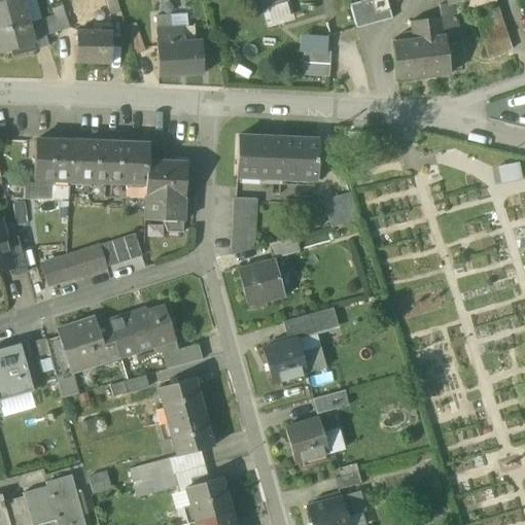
[(37,48),(30,22),(29,22),(25,23),(18,0),(4,0),(0,1),(0,51),(11,49),(12,56),(37,49),(37,48)]
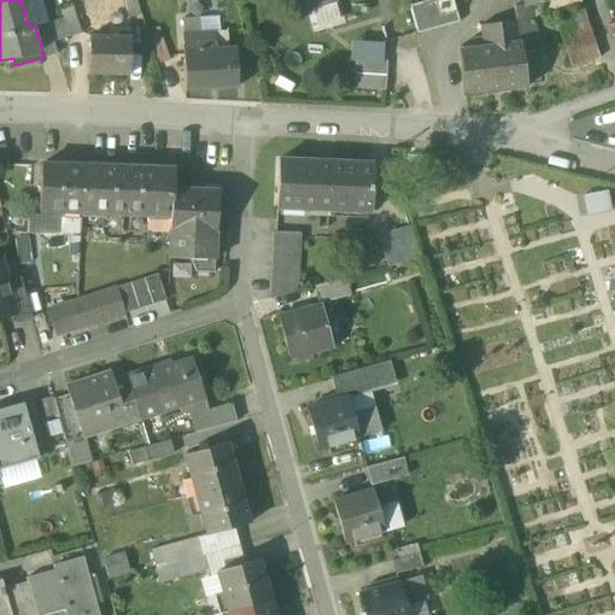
[(21,0),(29,27),(34,25),(35,25),(50,22),(44,0),(21,0)]
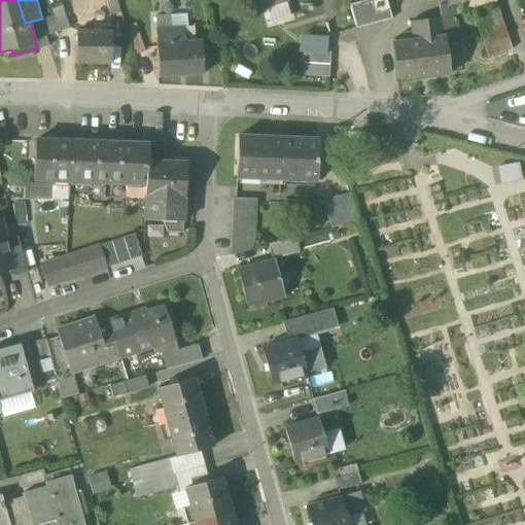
[(100,0),(102,9),(109,7),(107,0),(100,0)]
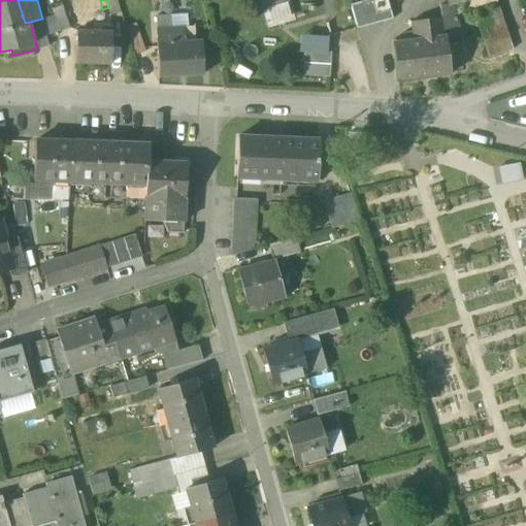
[(107,0),(109,7),(111,13),(122,10),(119,0),(107,0)]
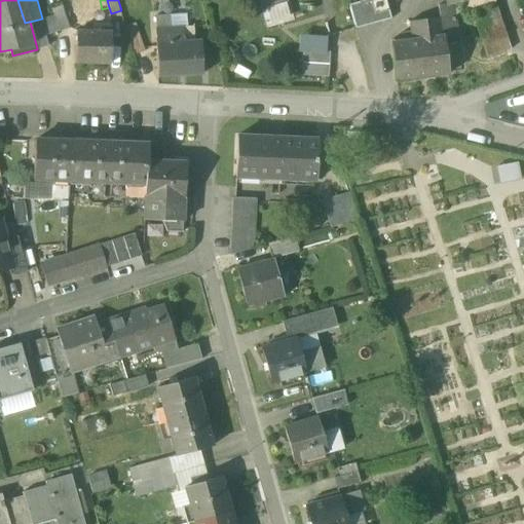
[(350,3),(357,27),(393,17),(387,0),(365,0),(361,1),(361,0),(350,3)]
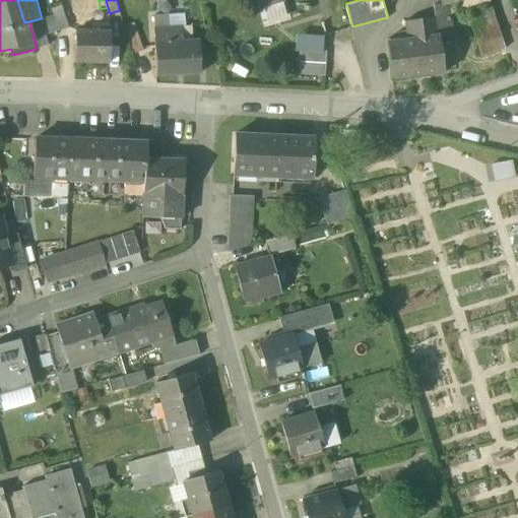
[(434,6),(435,17),(437,17),(440,42),(454,40),(448,3),(453,2),(459,0),(447,0),(447,2),(434,6)]
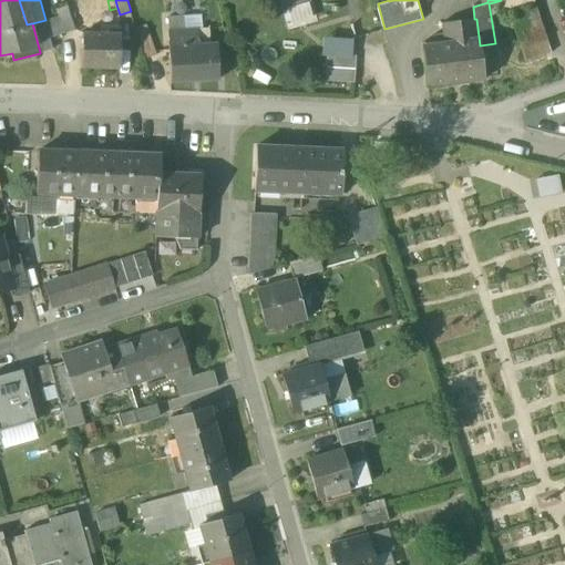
[(501,0),(494,2),(499,16),(511,11),(536,3),(535,0),(501,0)]
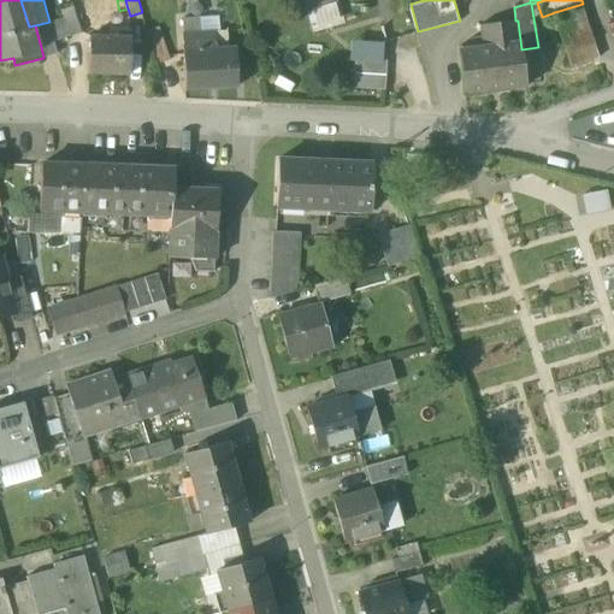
[(560,27),(573,64),(600,55),(583,4),(555,12),(560,27)]
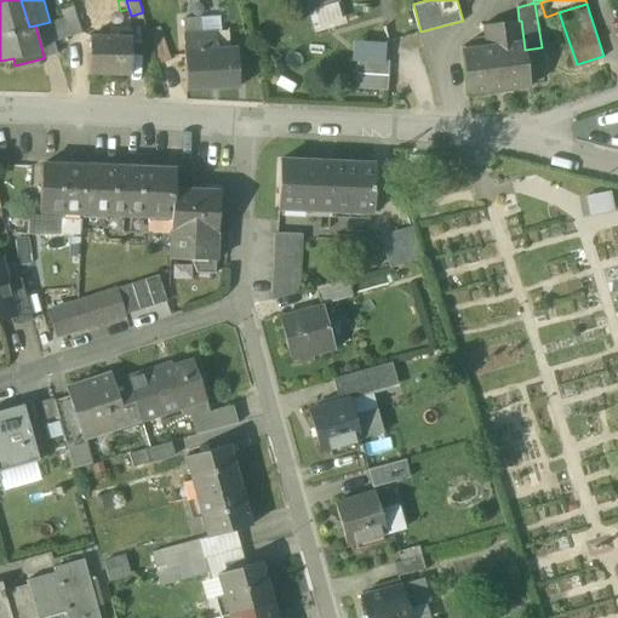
[(72,35),(83,32),(74,6),(63,10),(66,19),(72,35)]
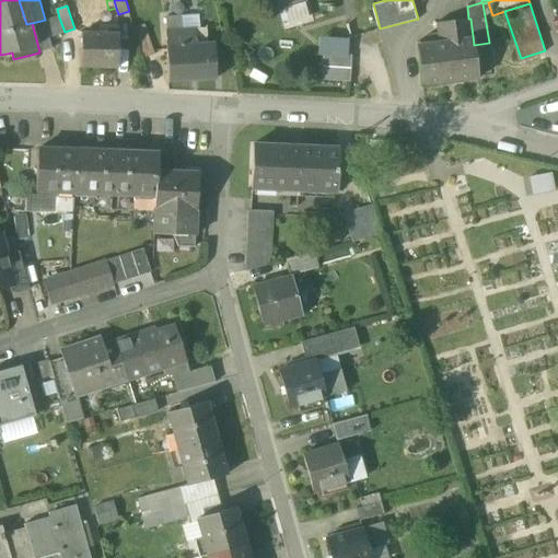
[(169,18),(169,31),(186,30),(185,16),(169,18)]
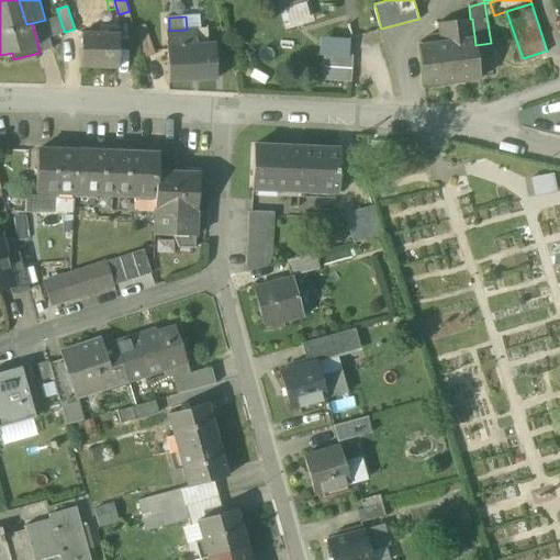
[(45,20),(49,37),(65,32),(59,18),(45,20)]
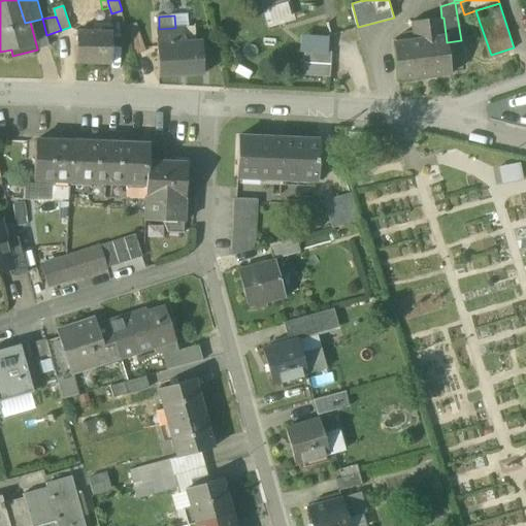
[(413,21),(414,30),(415,38),(405,39),(394,41),(399,80),(451,73),(447,42),(444,18),(441,18),(413,21)]
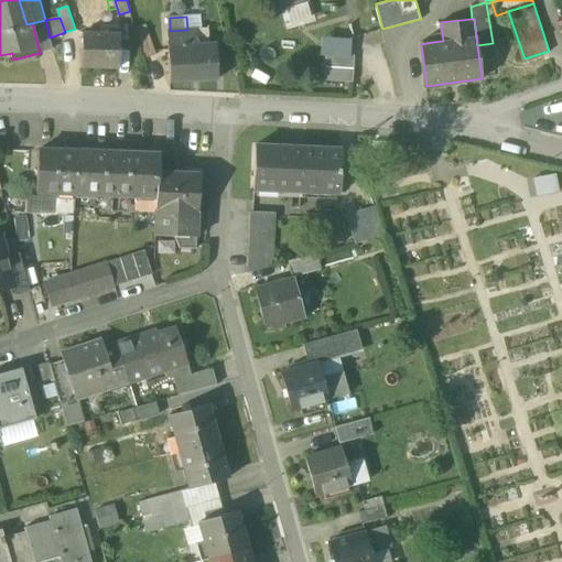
[(32,23),(40,52),(53,49),(50,38),(45,20),(32,23)]
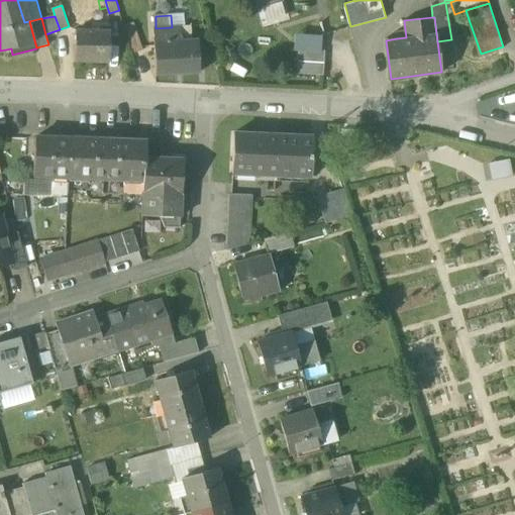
[(75,61),(110,62),(110,26),(102,25),(102,30),(76,29),(75,61)]
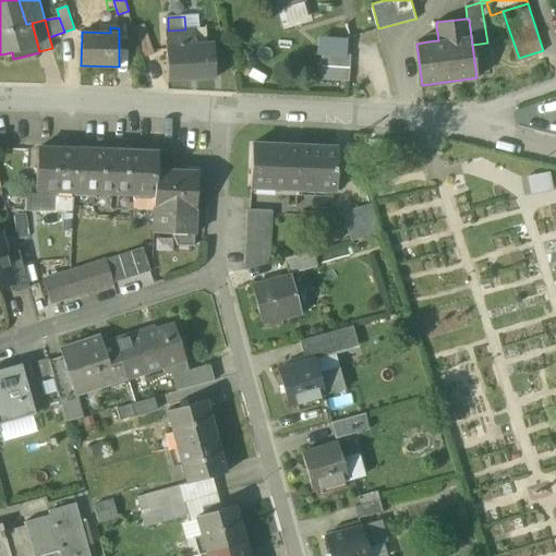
[(167,31),(169,81),(217,79),(215,43),(197,44),(196,28),(185,29),(168,31),(167,31)]
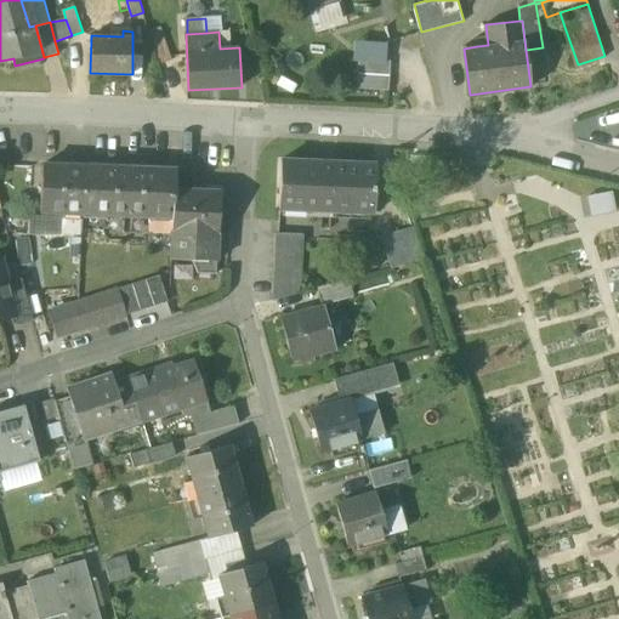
[(154,39),(162,62),(174,58),(166,35),(154,39)]
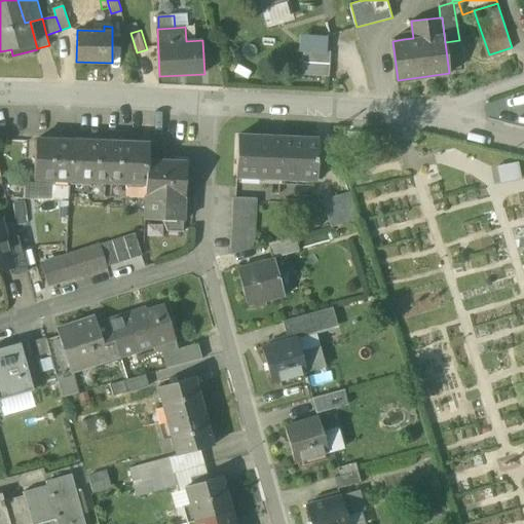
[(403,32),(404,39),(413,38),(412,30),(403,32)]
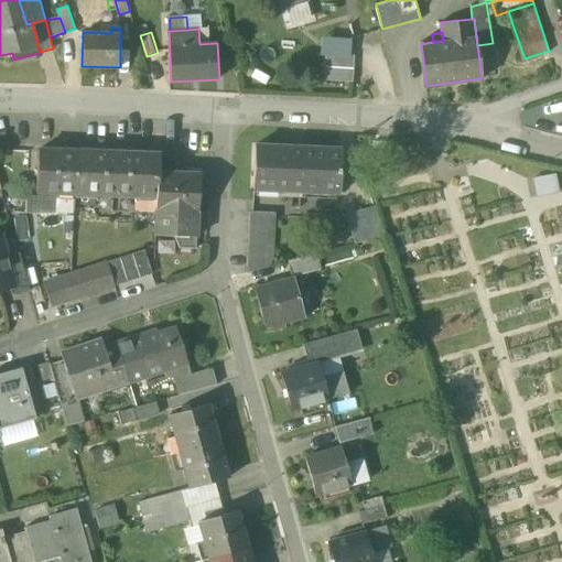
[(326,53),(353,54),(353,39),(322,36),(322,53),(326,53)]
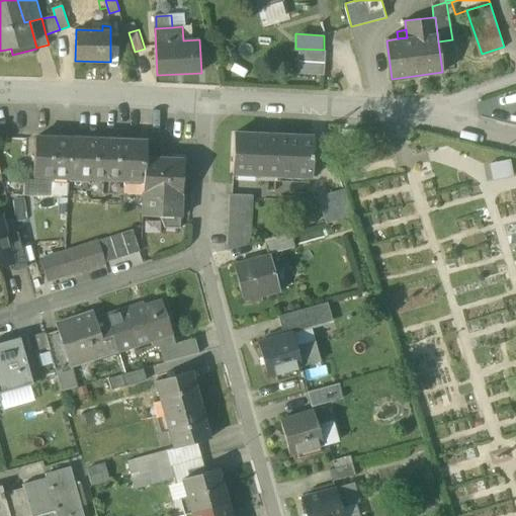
[(298,73),(325,75),(326,50),(324,50),(299,49),(298,73)]
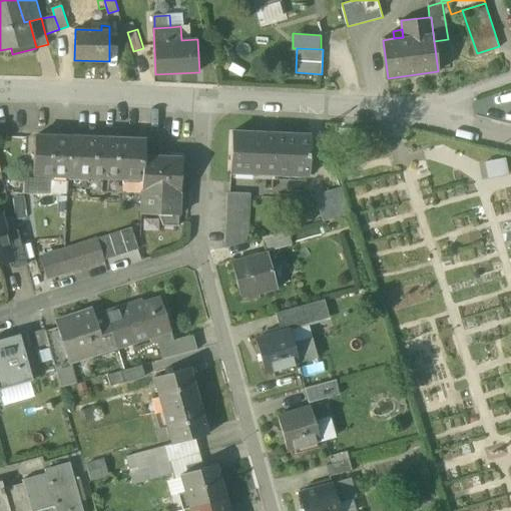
[(308,175),(310,175),(312,134),(310,134),(310,135),(234,132),(234,131),(232,131),(231,172),(232,172),(232,171),(308,174),(308,175)]
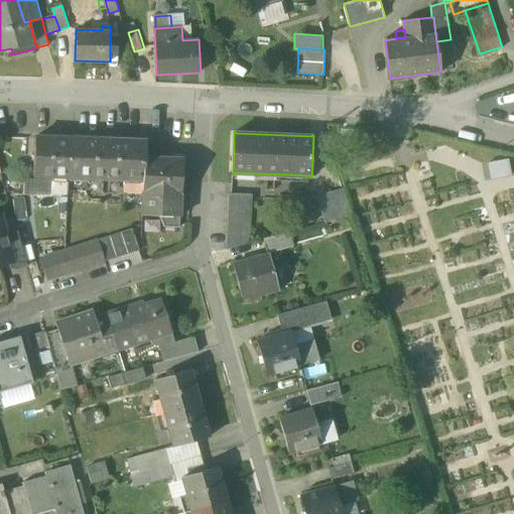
[(34,174),(70,176),(71,137),(35,136),(34,174)]
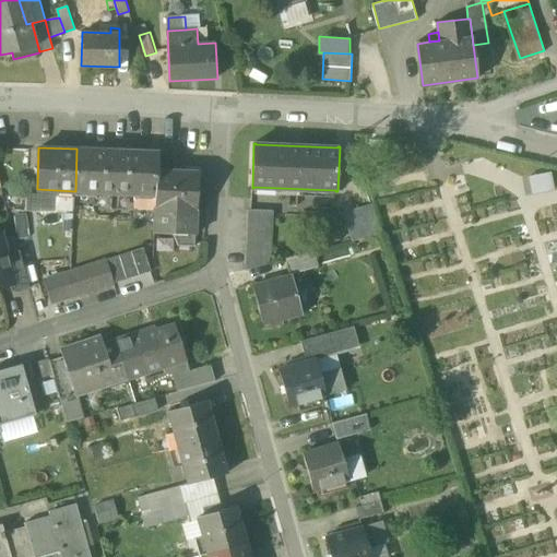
[(160,153),(76,149),(75,191),(156,194),(157,170),(160,170),(160,153)]
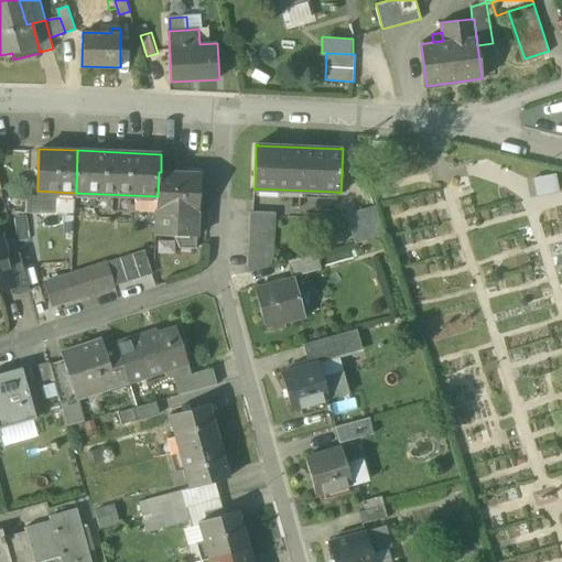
[(532,192),(554,187),(551,171),(530,174),(532,192)]
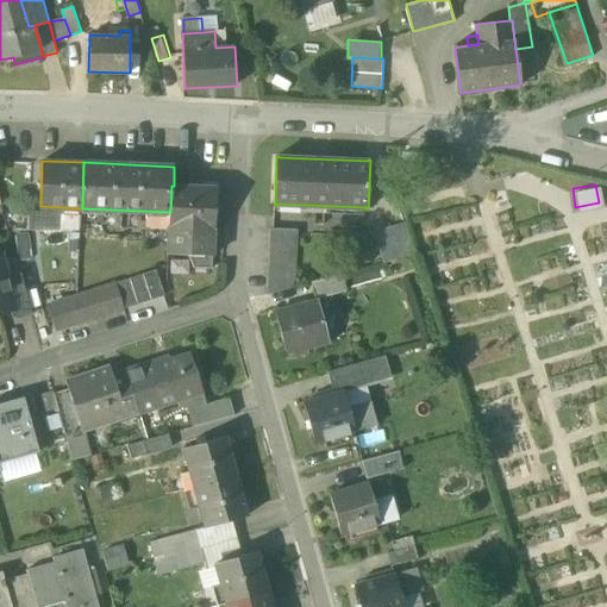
[(218,188),(174,186),(171,186),(170,212),(169,252),(196,254),(195,266),(212,267),(213,255),(214,229),(216,229),(218,188)]
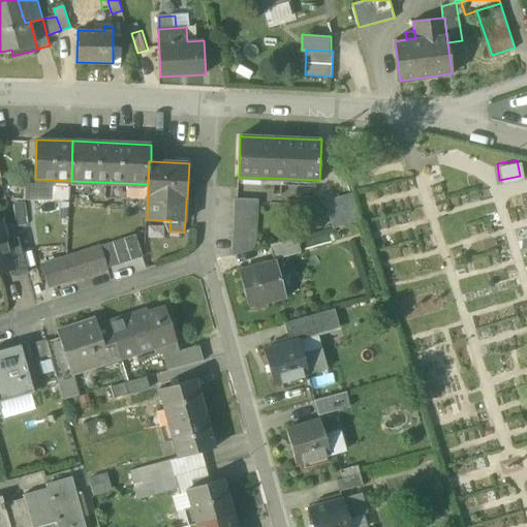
[(327,203),(334,227),(360,219),(352,195),(327,203)]
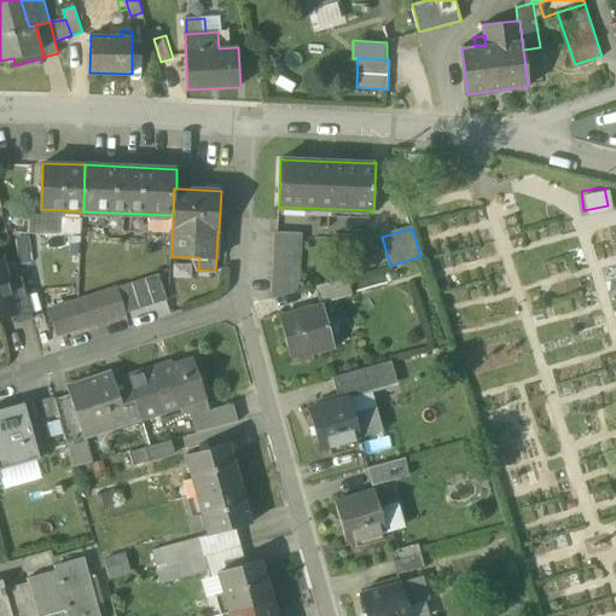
[(275,232),(272,298),(300,290),(302,233),(275,232)]
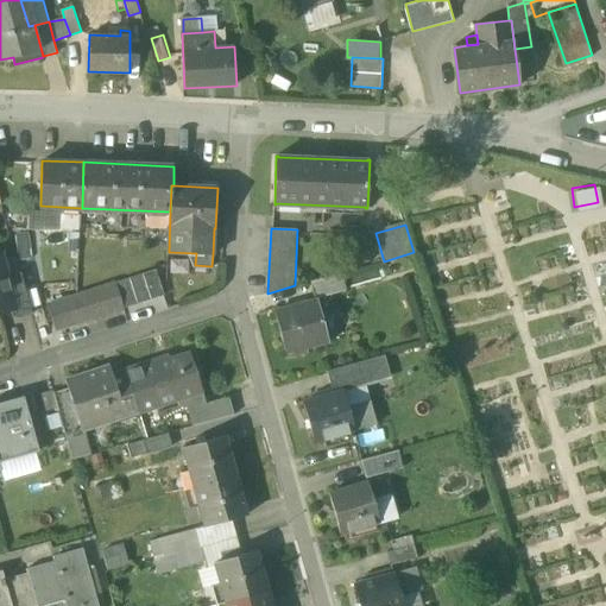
[(0,311),(1,311),(0,308),(0,303),(13,301),(6,276),(7,276),(2,259),(0,259),(0,311)]
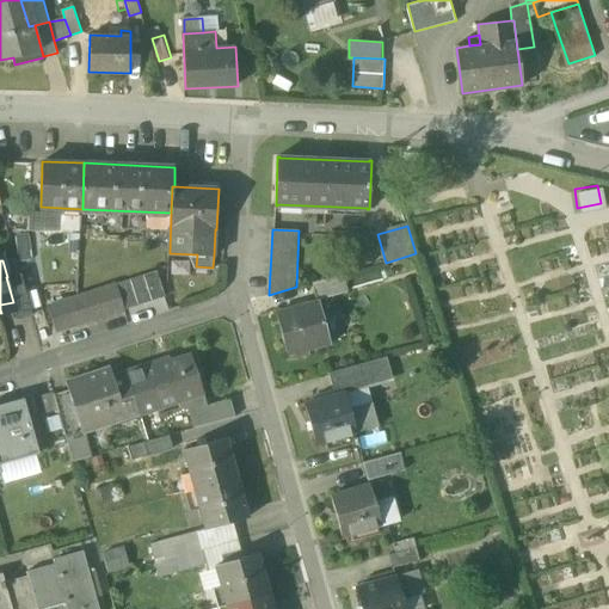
[(13,302),(18,319),(34,314),(22,274),(7,277),(6,277),(13,302)]
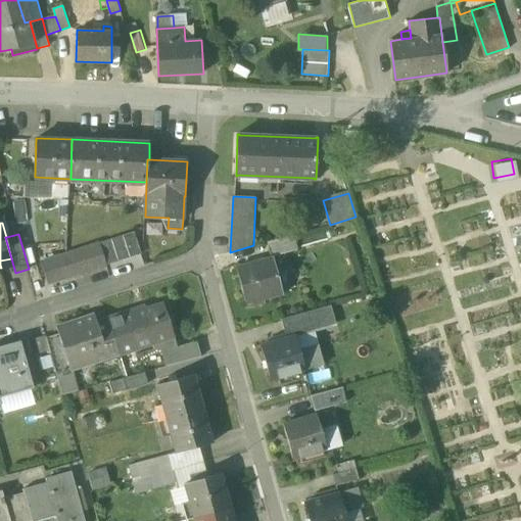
[(269,241),(273,256),(298,249),(294,235),(269,241)]
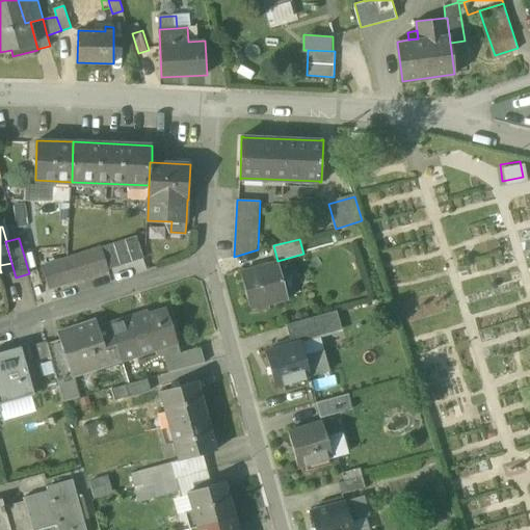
[(102,246),(63,259),(71,281),(109,268),(102,246)]
